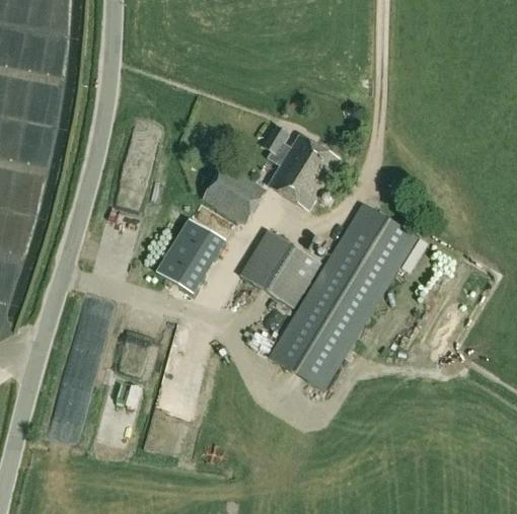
[(289,147),(281,141),(286,133),(274,125),(261,145),(268,150),(264,156),(278,165),(267,185),(306,209),(337,158),(297,134),(289,147)]
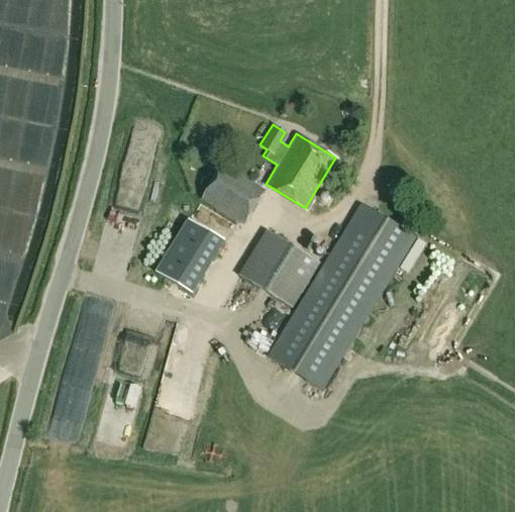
[(242,221),(263,189),(221,164),(201,196),(242,221)]
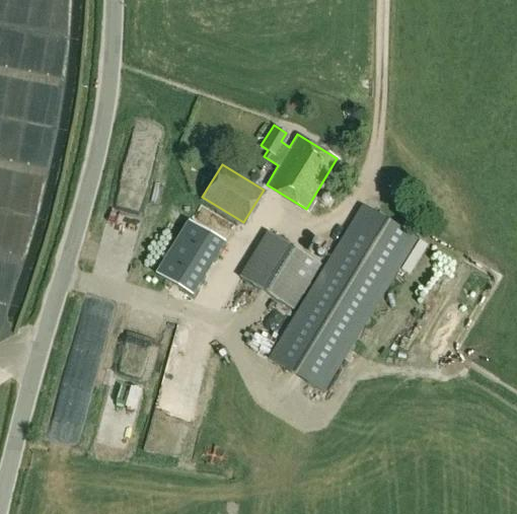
[(322,388),(417,235),(360,201),(267,355),(322,388)]
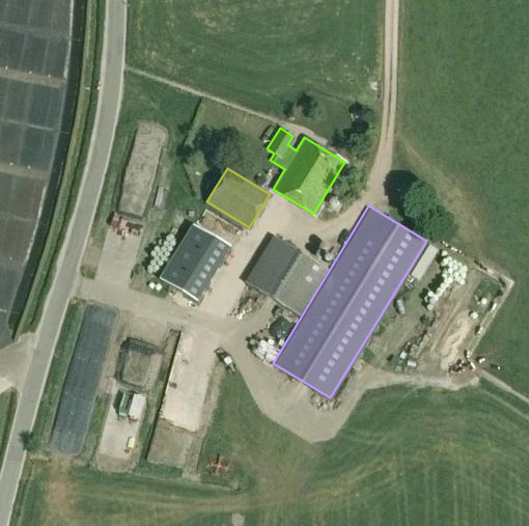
[(198,300),(230,246),(194,224),(161,278),(198,300)]
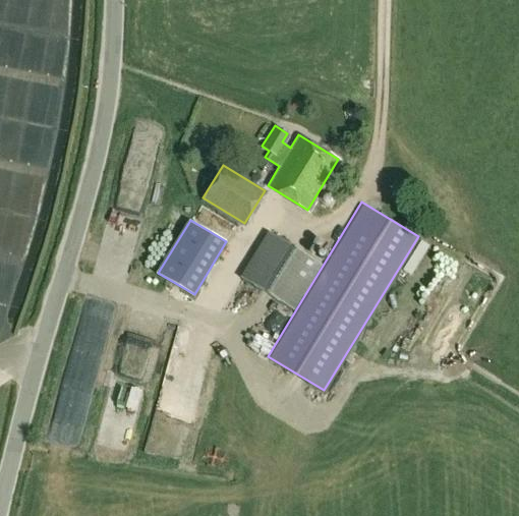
[(322,262),(267,229),(238,275),(293,308),(322,262)]
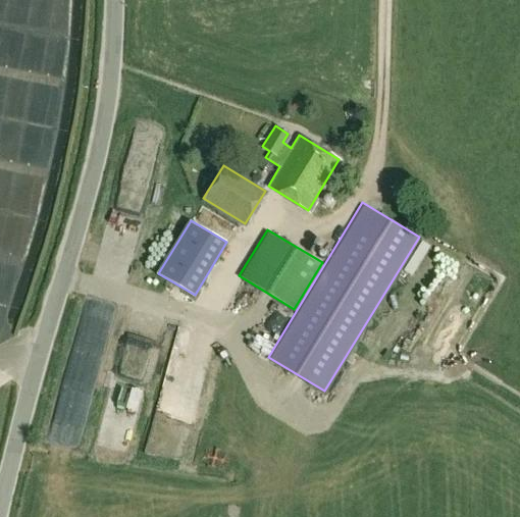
[(166,444),(193,353),(173,347),(147,437),(166,444)]
